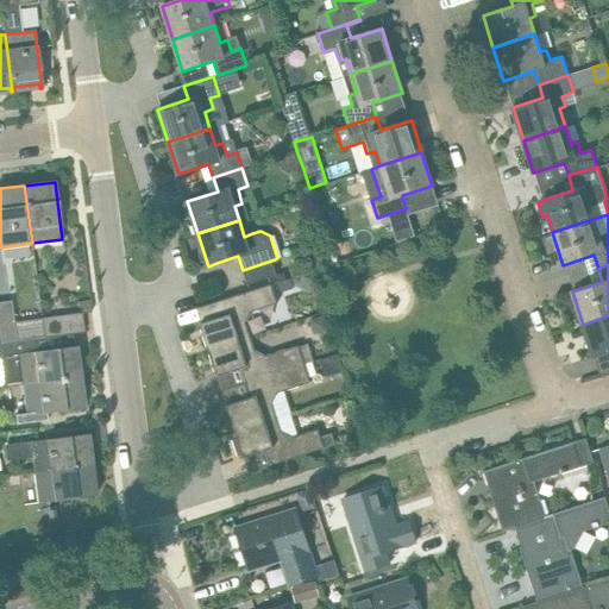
[(290,278),(277,283),(281,293),(294,288),(290,278)]
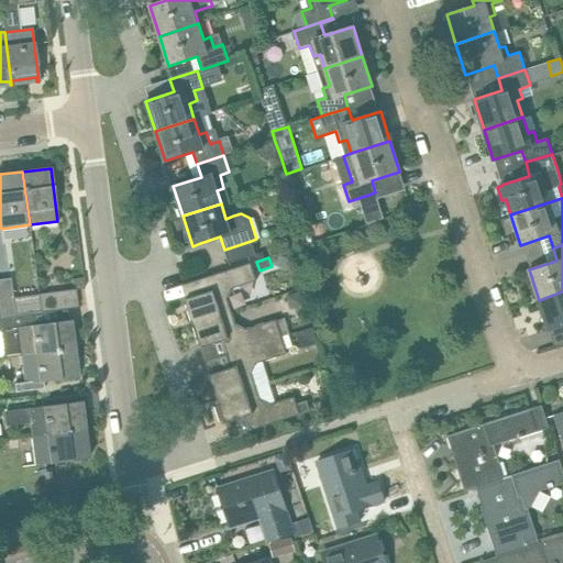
[(250,263),(203,277),(208,291),(185,299),(194,323),(231,311),(227,298),(232,288),(256,280),(250,263)]
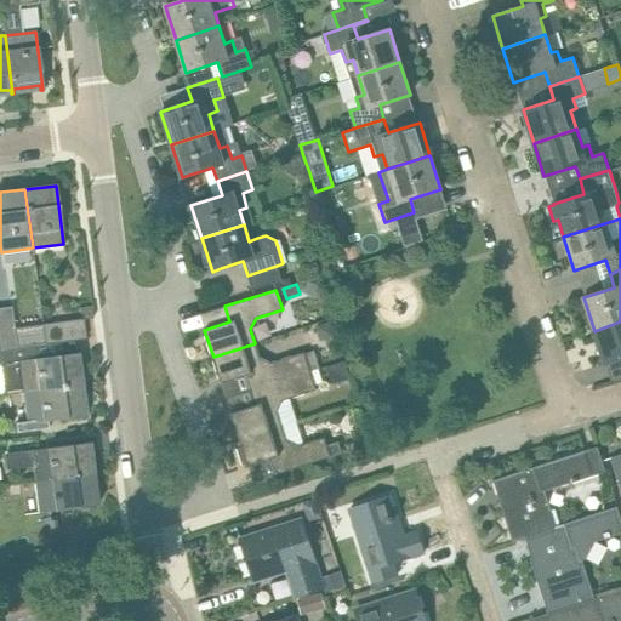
[(10,306),(0,307),(0,348),(16,347),(10,306)]
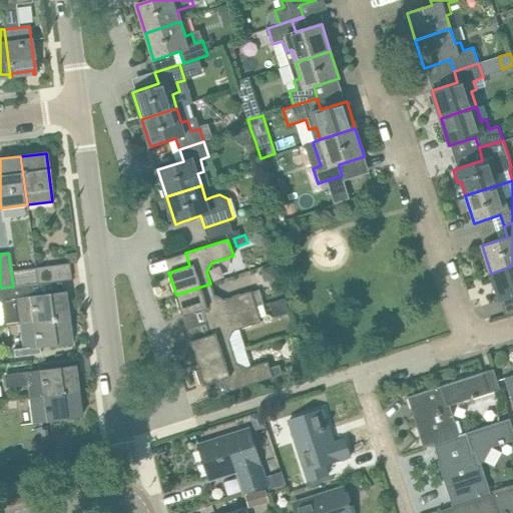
[(68,264),(48,267),(34,268),(36,284),(70,280),(68,264)]
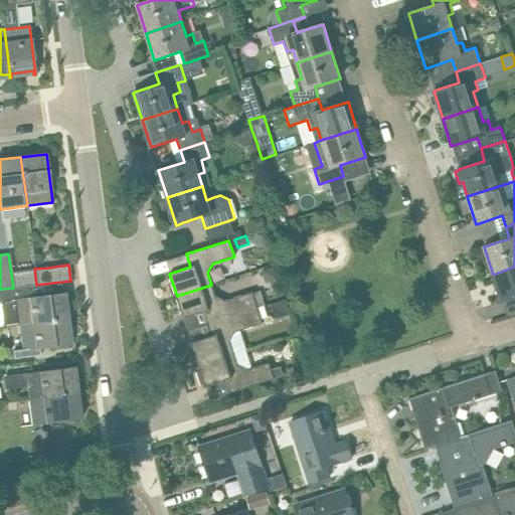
[(266,283),(279,279),(275,266),(262,270),(266,283)]
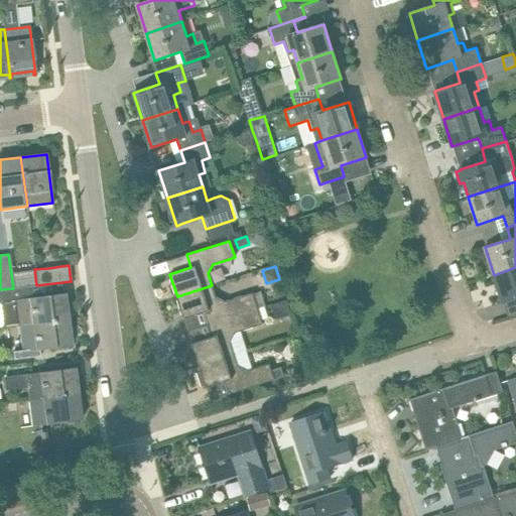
[(502,302),(515,297),(515,267),(494,275),(502,302)]
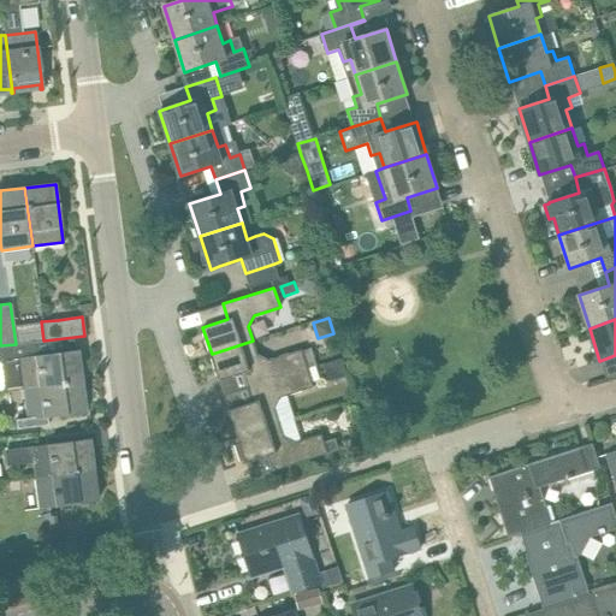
[(41,321),(33,323),(35,342),(43,341),(41,321)]
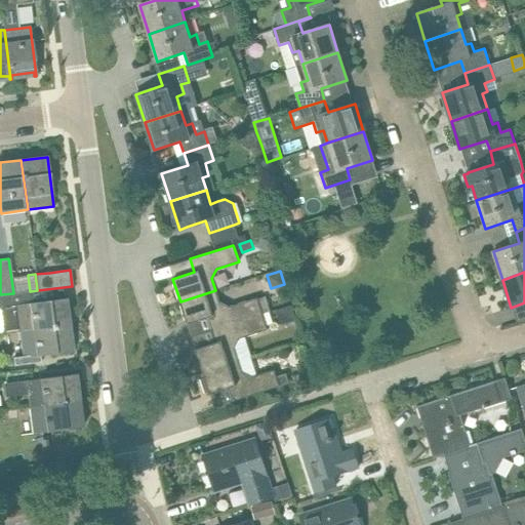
[(180,301),(188,324),(208,317),(212,329),(269,311),(264,295),(257,297),(229,307),(219,301),(215,290),(180,301)]
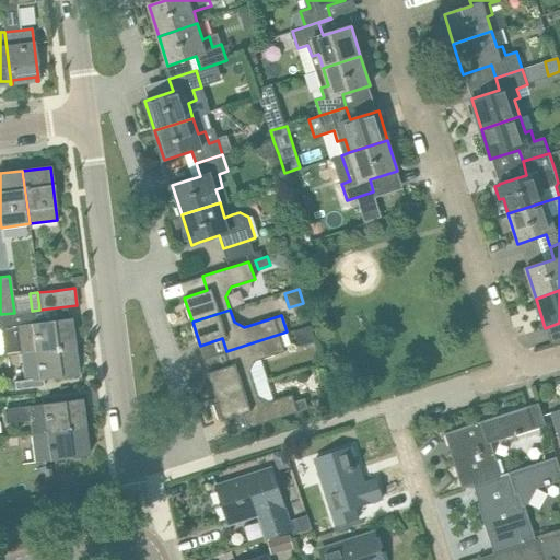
[(0,348),(1,356),(21,353),(62,347),(73,346),(70,318),(32,324),(31,311),(14,313),(0,314),(0,348)]
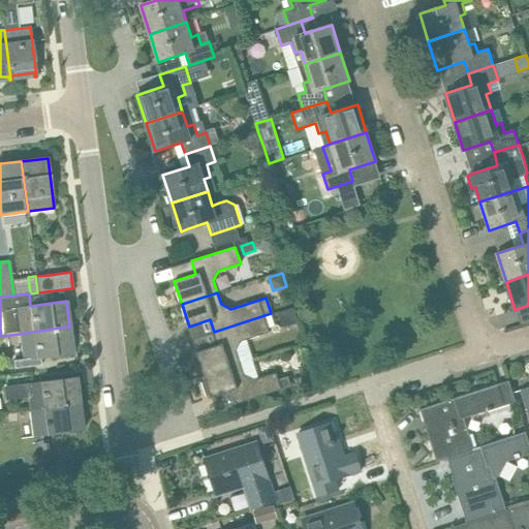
[(271,313),(214,332),(218,345),(197,351),(205,374),(240,363),(236,351),(241,341),(270,332),(268,327),(275,324),(271,313)]
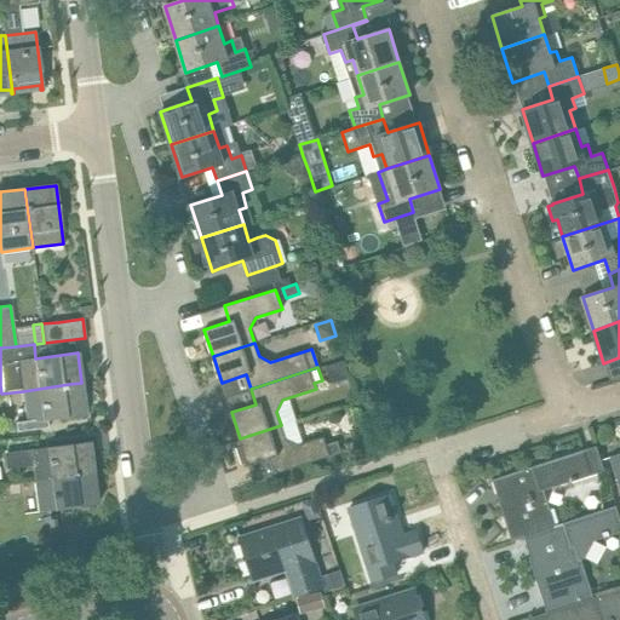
[(81,383),(69,384),(23,391),(27,423),(86,414),(81,383)]
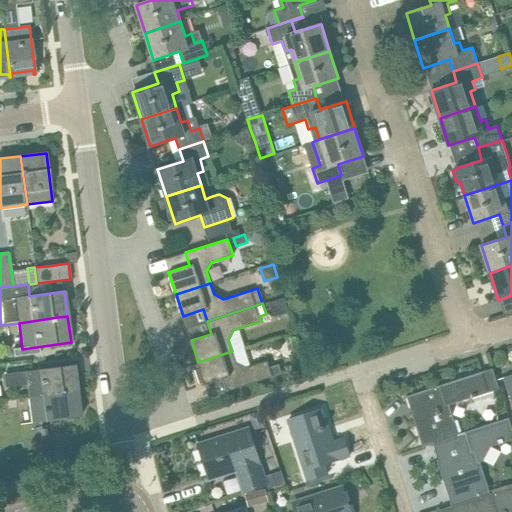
[(205,384),(225,378),(229,390),(282,373),(279,364),(269,367),(267,360),(245,367),(236,363),(232,351),(198,362),(205,384)]
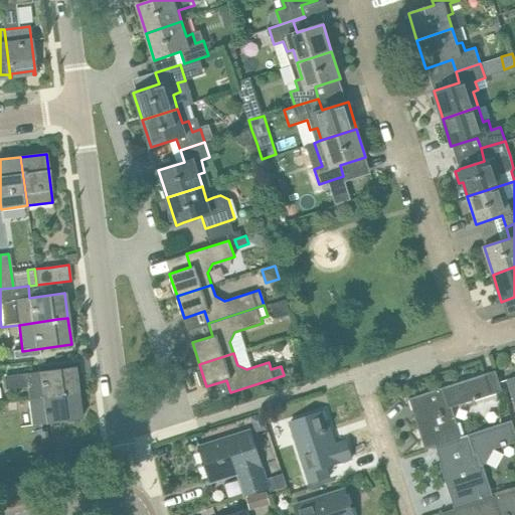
[(296,357),(293,362),(296,371),(307,368),(308,367),(309,367),(304,354),(296,357)]
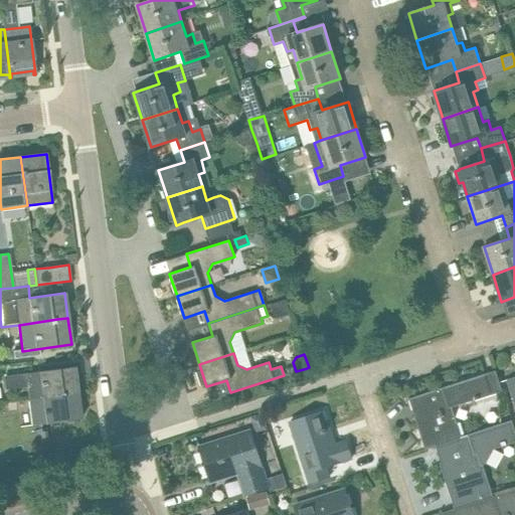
[(77,393),(74,367),(25,373),(29,399),(77,393)]
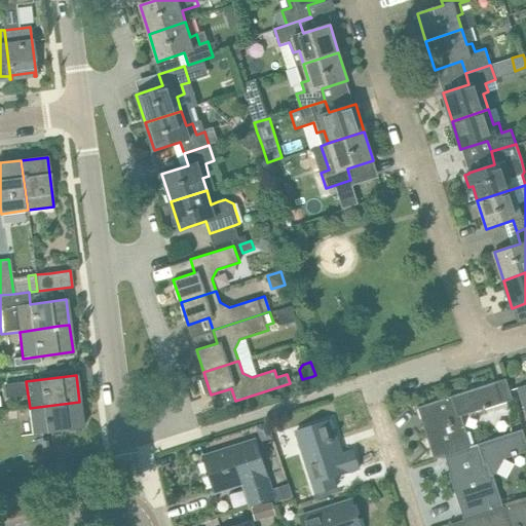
[(512,398),(505,378),(417,407),(435,459),(448,455),(470,448),(470,446),(459,415),(512,398)]
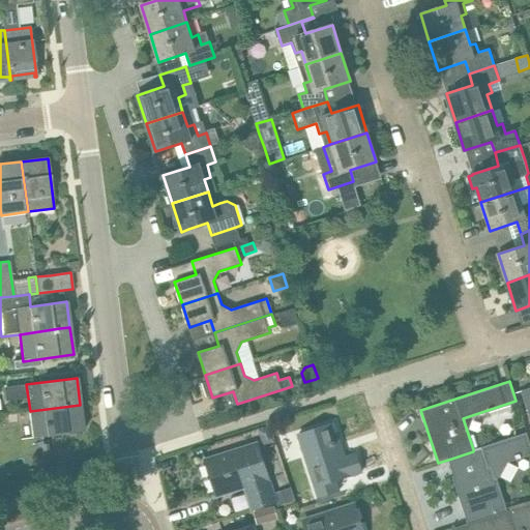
[(529,387),(521,390),(529,418),(529,387)]
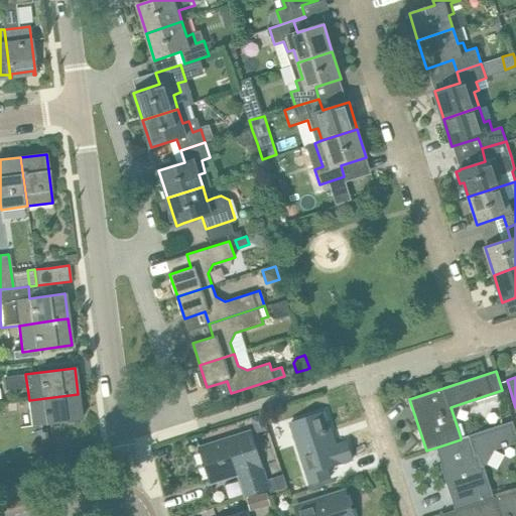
[(78,394),(29,400),(32,425),(81,419),(78,394)]
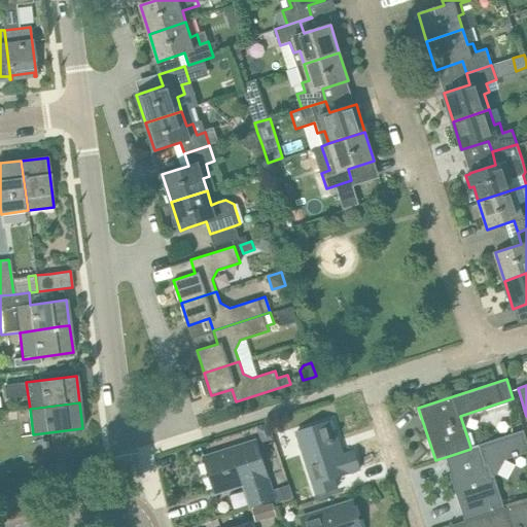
[(468,423),(511,410),(507,402),(466,416),(468,423)]
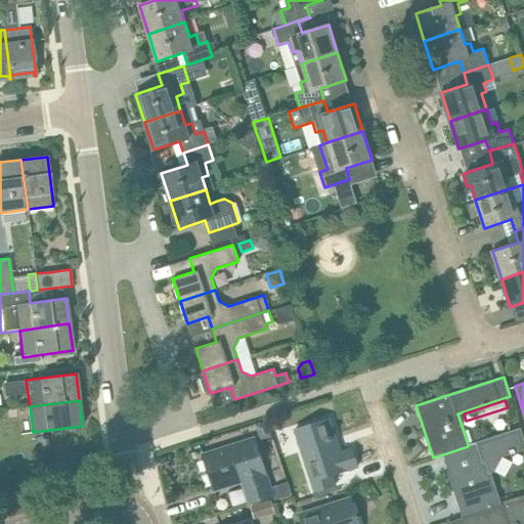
[(341,451),(330,419),(296,430),(314,490),(335,484),(332,474),(357,466),(351,448),(341,451)]
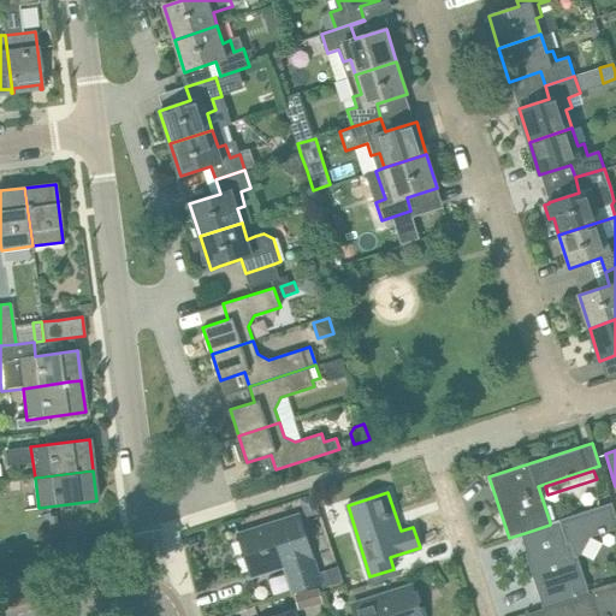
[(532,552),(527,554),(540,593),(543,592),(548,608),(587,594),(575,556),(581,554),(591,535),(615,527),(615,517),(611,502),(550,522),(550,525),(525,533),(532,552)]
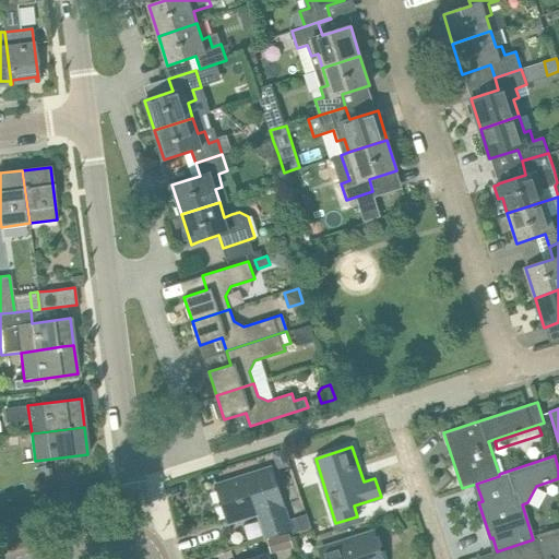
[(217,485),(228,522),(258,512),(262,526),(265,537),(290,530),(271,467),(217,485)]
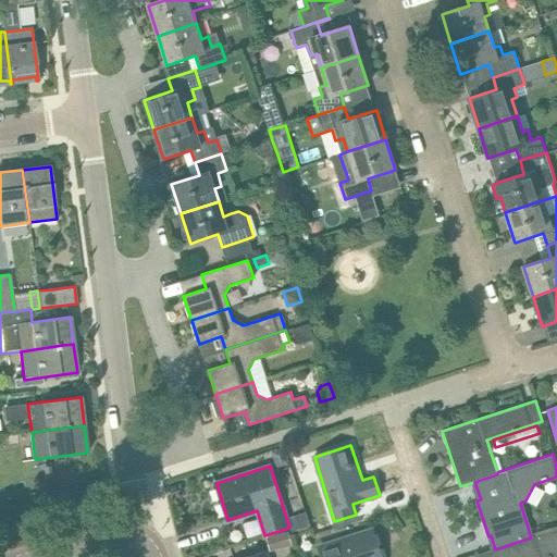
[(495,549),(478,555),(479,556),(556,556),(556,529),(549,532),(531,537),(495,549)]
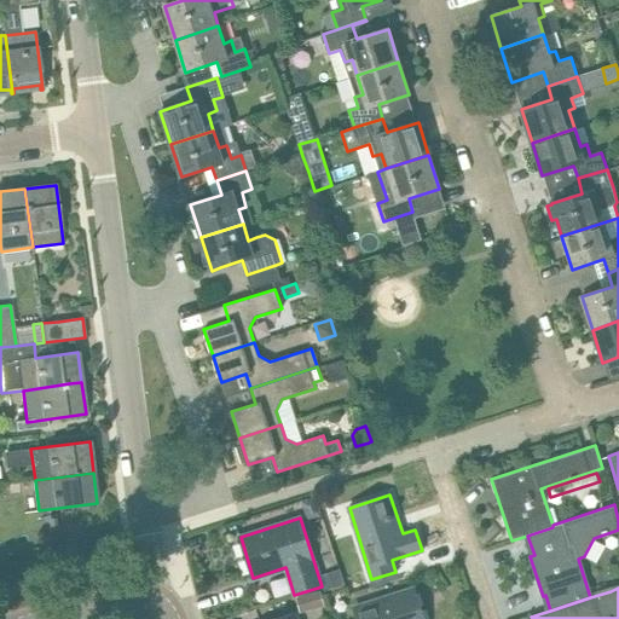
[(299,612),(324,605),(319,589),(294,596),(299,612)]
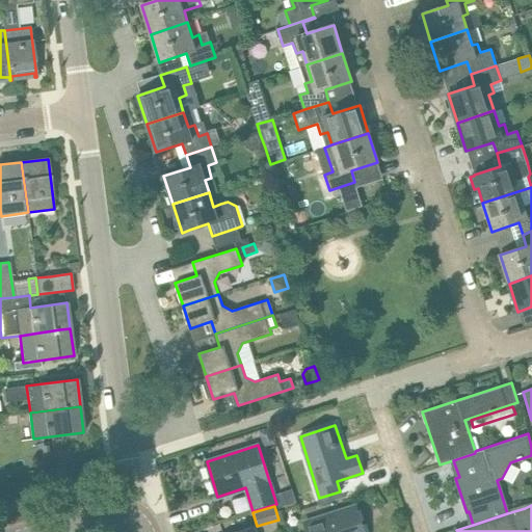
[(364,531),(355,506),(336,512),(304,522),(308,531),(364,531)]
